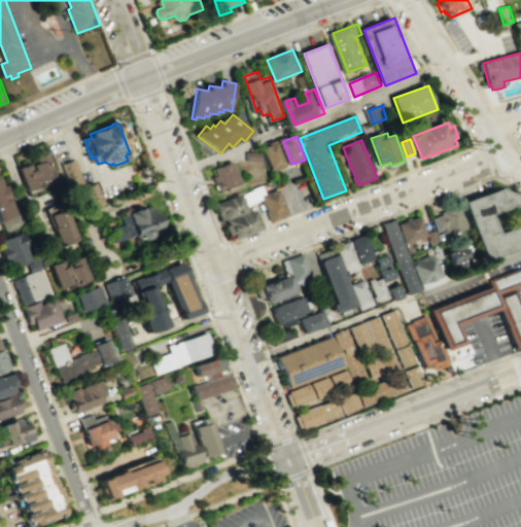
[(267,147),(276,171),(290,165),(281,141),(267,147)]
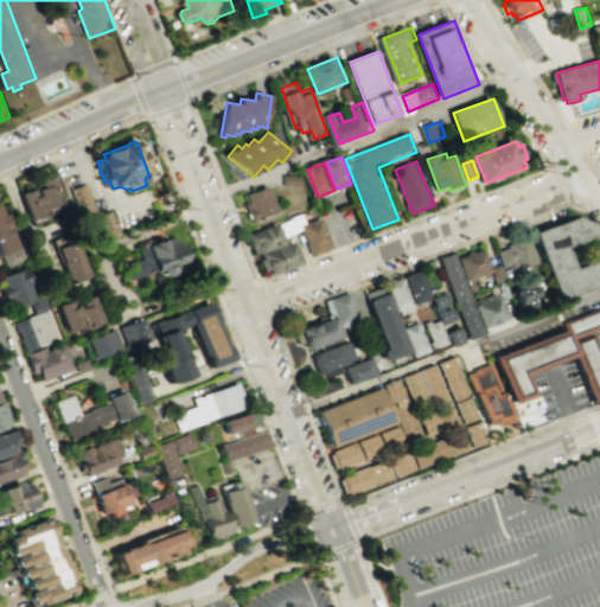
[(291,176),(289,185),(305,186),(306,177),(291,176)]
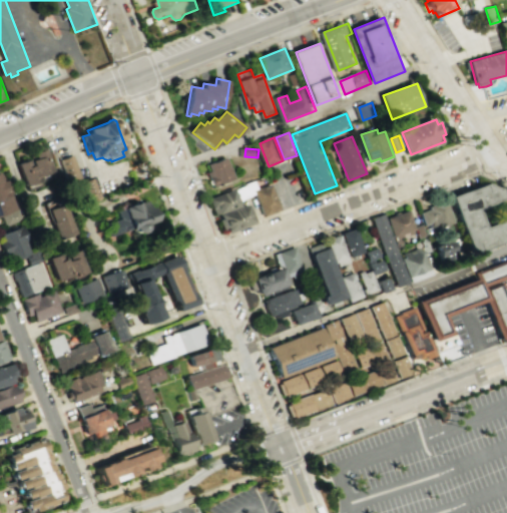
[(46,149),(56,176),(44,181),(45,185),(30,191),(19,164),(31,159),(33,166),(35,165),(34,161),(38,159),(36,153),(46,149)]
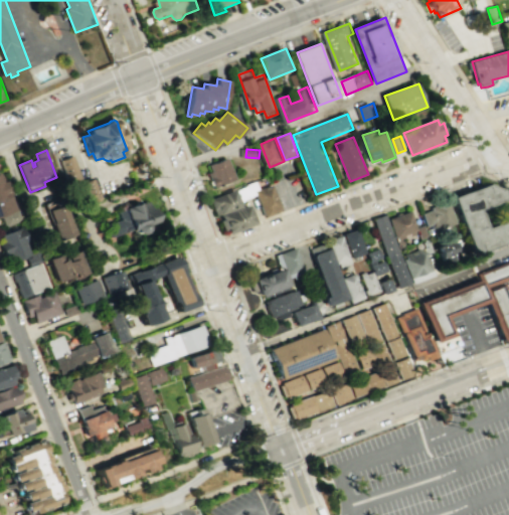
[(76,156),(85,176),(71,181),(63,160),(76,156)]
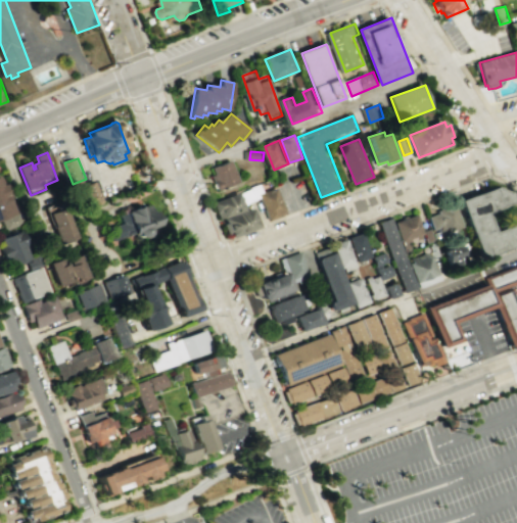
[(216,176),(221,191),(243,183),(235,160),(217,168),(220,175),(216,176)]
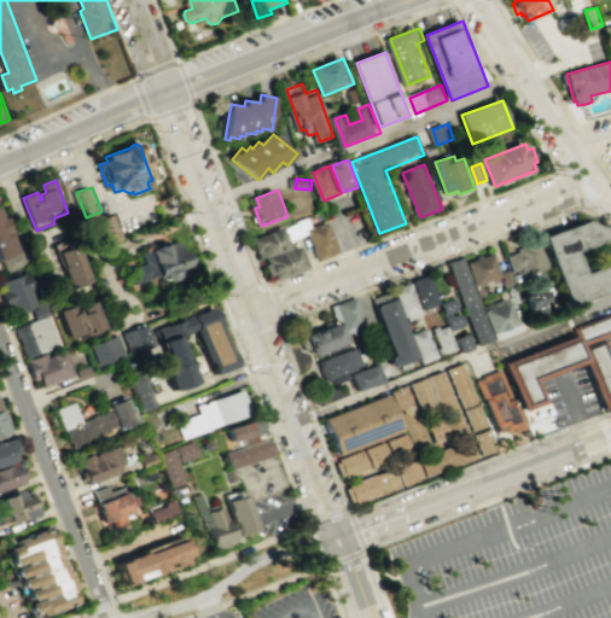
[(16,232),(29,264),(11,270),(6,258),(0,261),(0,208),(4,208),(7,219),(12,216),(17,232),(16,232)]
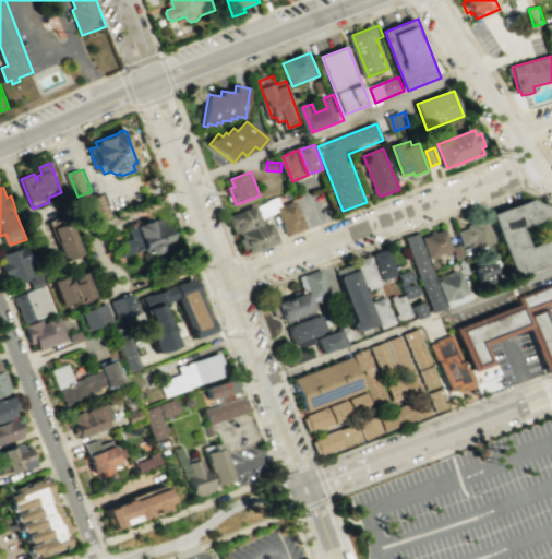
[(104,193),(111,217),(96,223),(87,199),(104,193)]
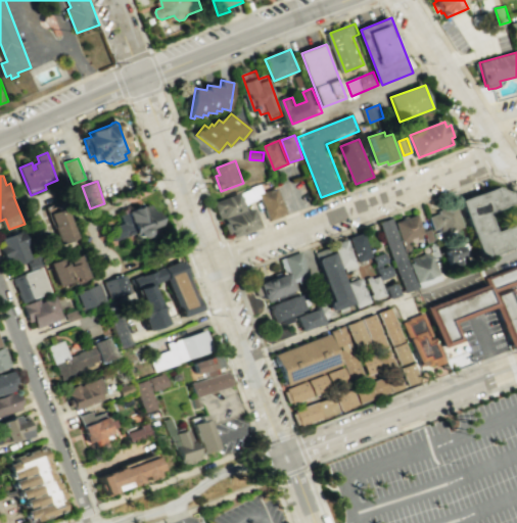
[(461,199),(482,256),(516,243),(516,222),(496,230),(488,211),(515,201),(512,192),(497,186),(461,199)]
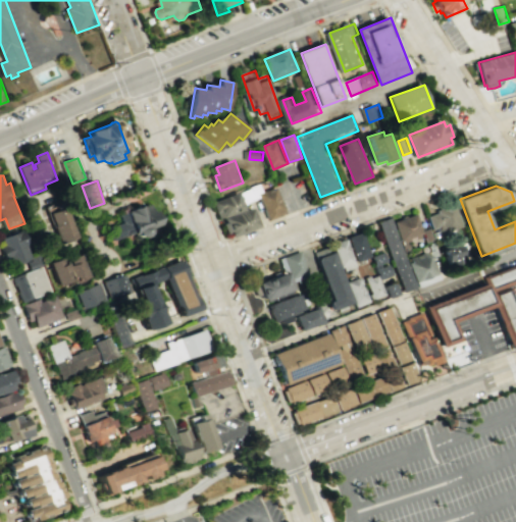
[(263,194),(272,220),(289,214),(279,188),(263,194)]
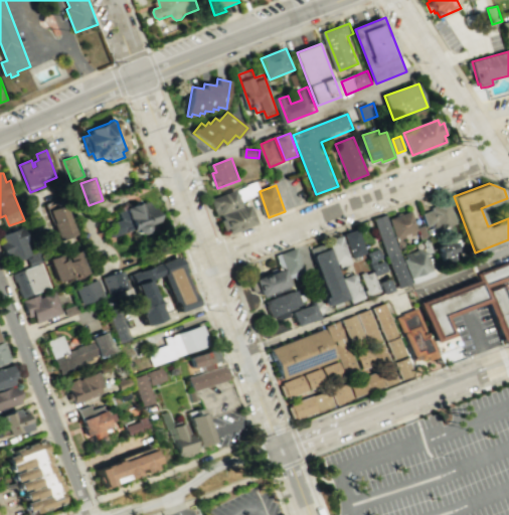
[(213,200),(219,216),(244,207),(239,191),(213,200)]
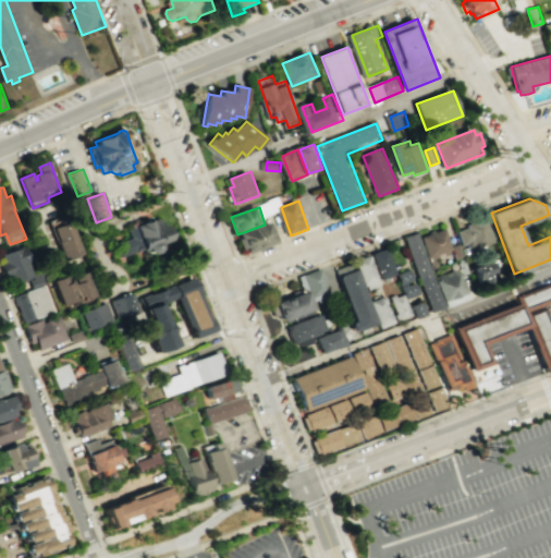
[(486,215),(496,243),(473,251),(470,243),(465,245),(461,232),(469,229),(468,226),(476,222),(474,219),(486,215)]
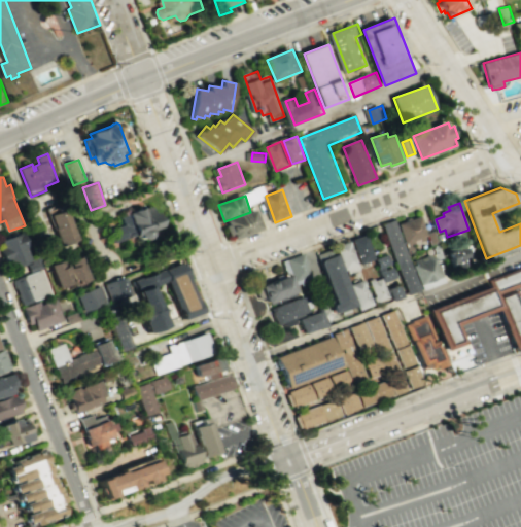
[(124,217),(152,207),(155,214),(158,213),(163,227),(117,245),(112,230),(126,224),(124,217)]
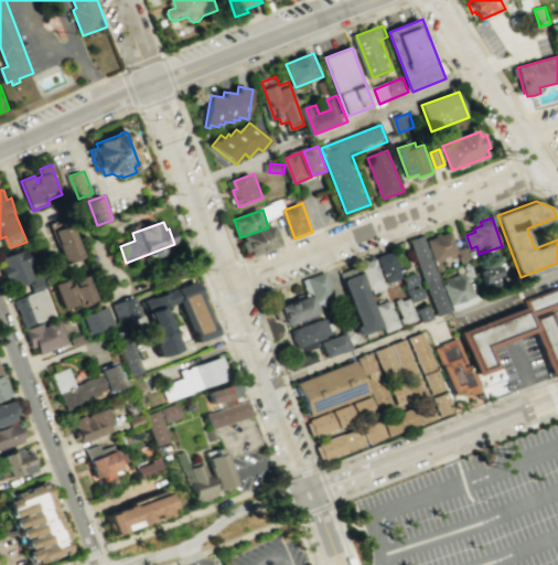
[(55,232),(74,225),(86,257),(67,264),(55,232)]
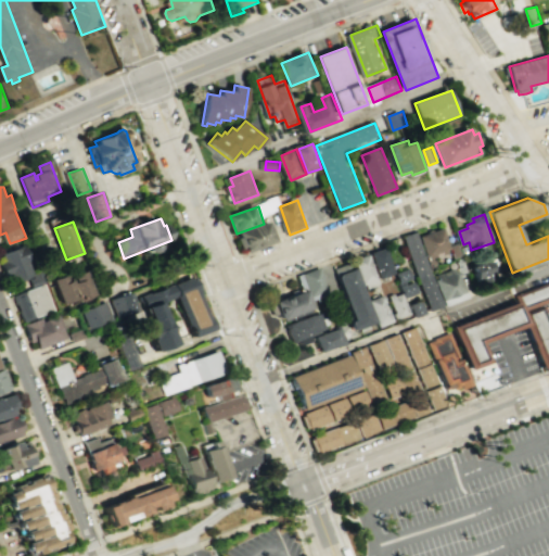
[(242,238),(246,249),(250,248),(251,252),(280,241),(272,222),(243,232),(245,237),(242,238)]
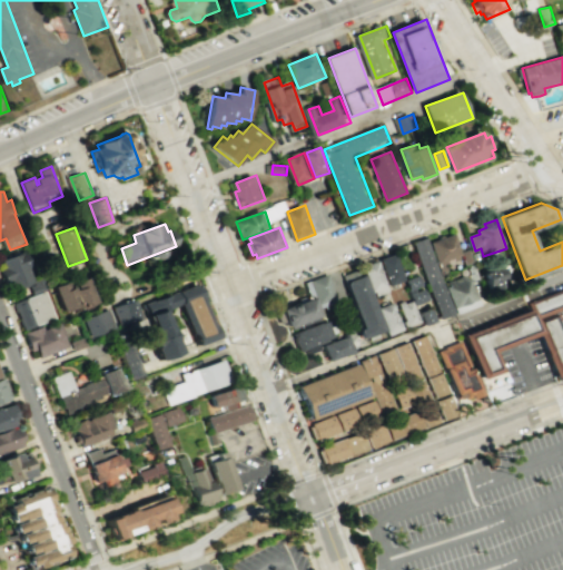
[(456,234),(464,255),(441,264),(433,243),(456,234)]
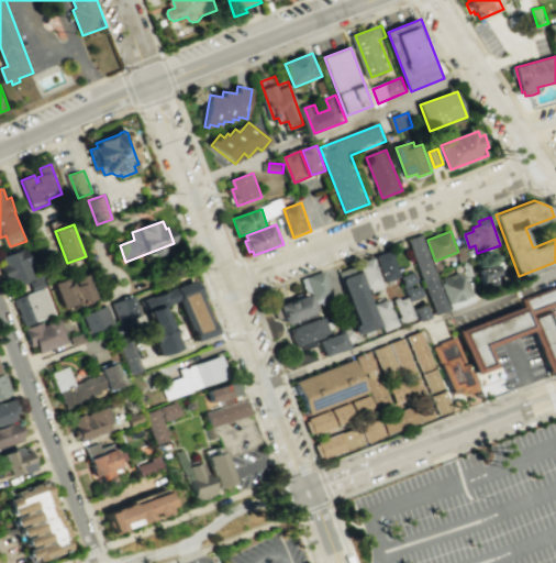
[(453,310),(438,316),(410,240),(423,234),(453,310)]
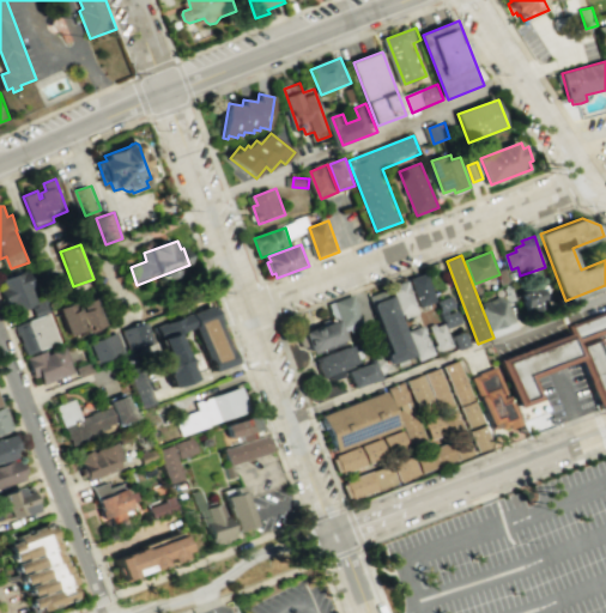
[(509,268),(514,283),(507,285),(501,271),(509,268)]
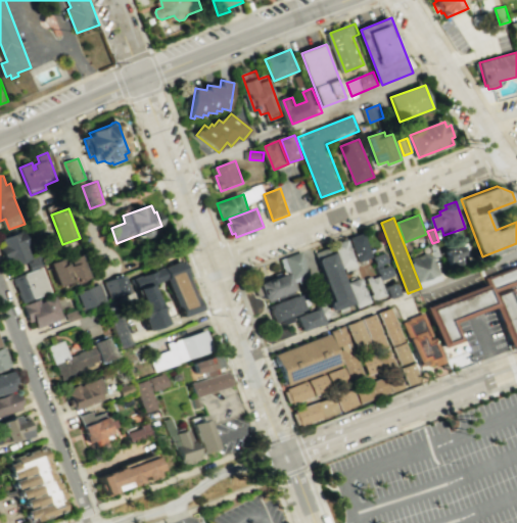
[(32,245),(26,230),(4,238),(7,246),(3,247),(9,262),(12,260),(14,267),(34,259),(29,246),(32,245)]
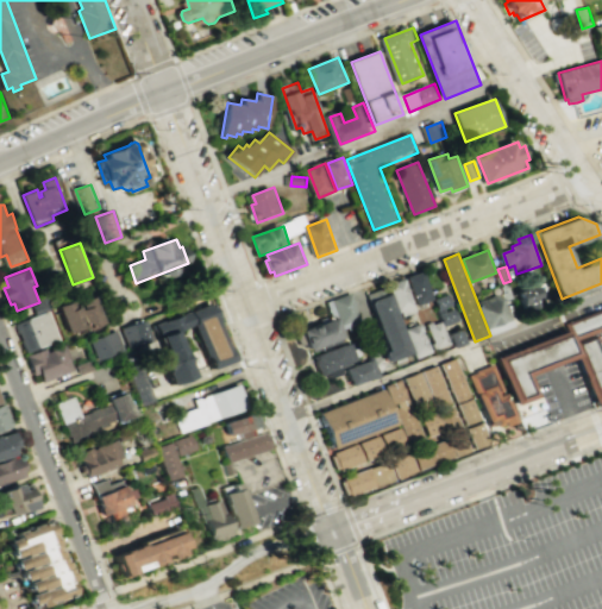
[(409,277),(426,271),(437,299),(420,305),(409,277)]
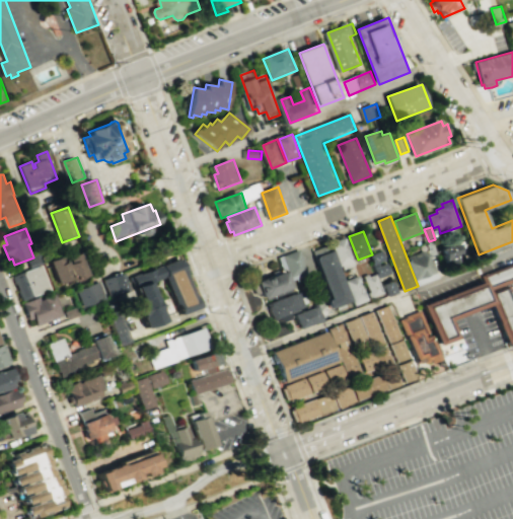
[(347,237),(357,266),(346,270),(344,266),(342,267),(332,242),(347,237)]
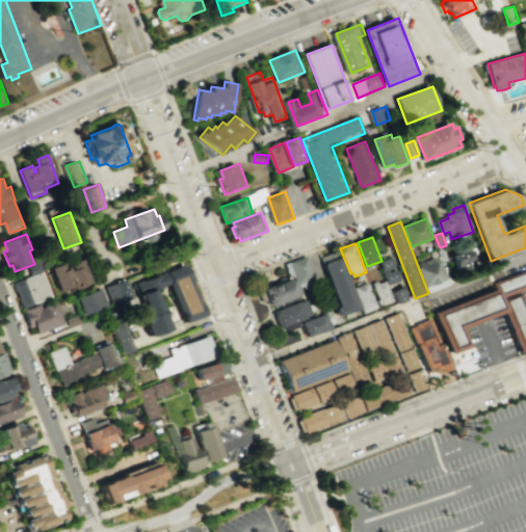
[(453,256),(469,249),(475,265),(472,266),(473,270),(461,275),(453,256)]
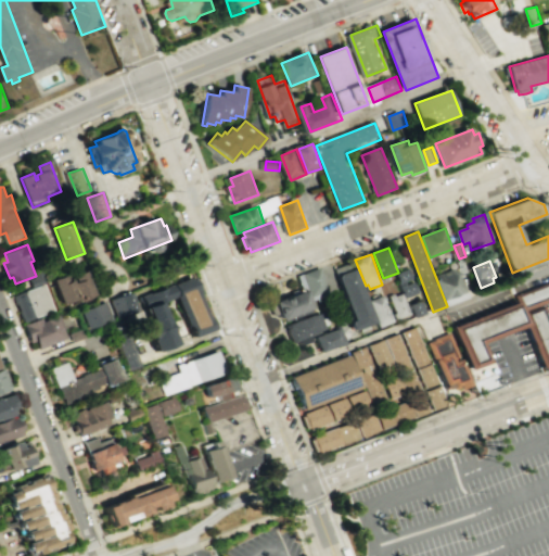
[(272,302),(278,316),(282,314),(284,321),(289,319),(290,321),(316,311),(313,302),(332,294),(322,268),(301,276),(307,292),(282,301),(281,299),(272,302)]
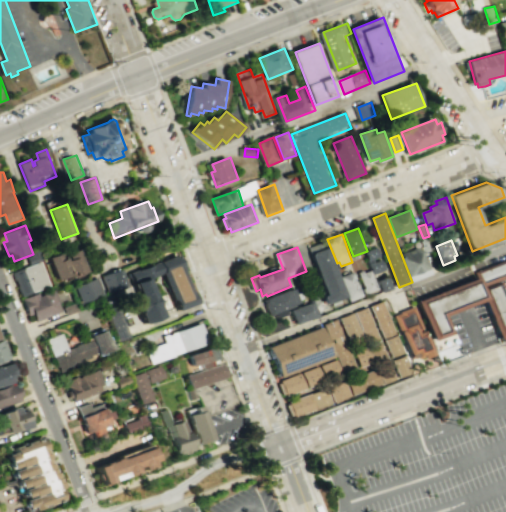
[(329,247),(349,297),(328,305),(325,297),(328,295),(312,253),(329,247)]
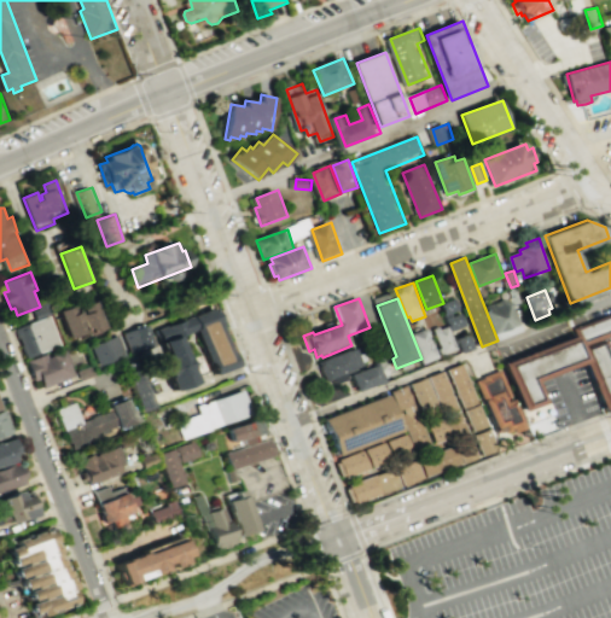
[(458,298),(463,309),(454,312),(457,315),(463,313),(467,326),(454,331),(444,303),(458,298)]
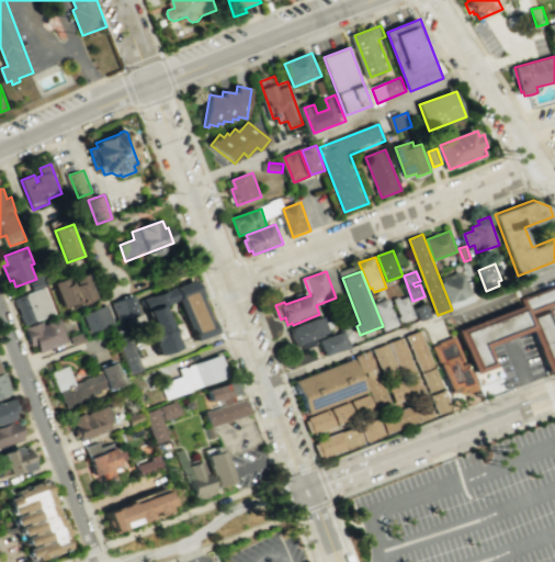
[(37,276),(38,280),(33,282),(36,289),(51,283),(46,272),(37,276)]
